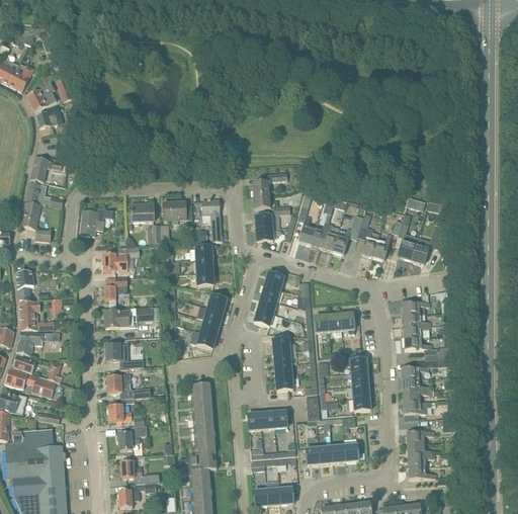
[(33,33),(21,34),(13,33),(11,38),(14,39),(13,40),(18,43),(19,38),(31,44),(33,40),(33,33)]
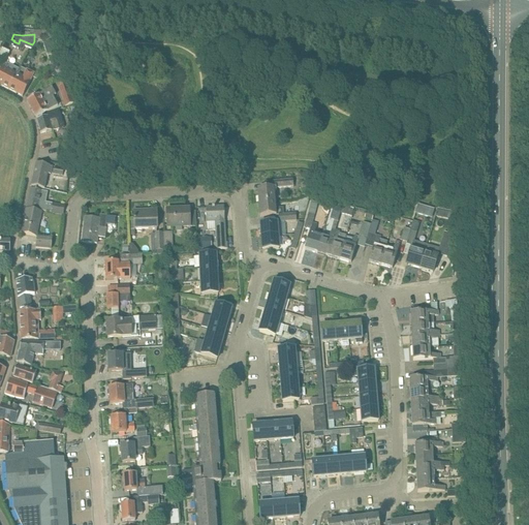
[(59,58),(57,50),(50,54),(53,62),(59,58)]
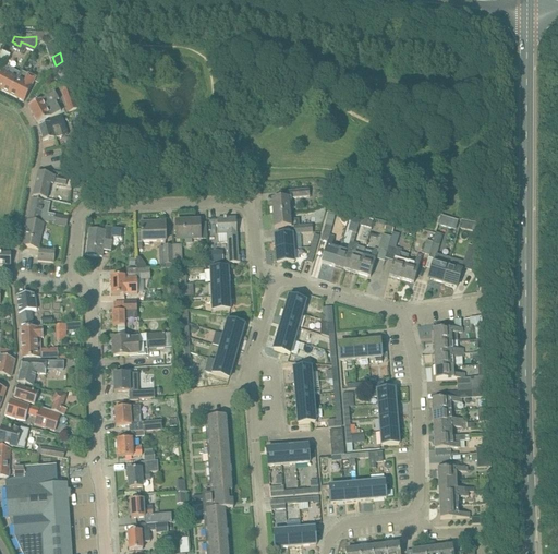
[(0,85),(9,91),(17,74),(21,69),(12,64),(9,71),(3,68),(0,72),(0,85)]
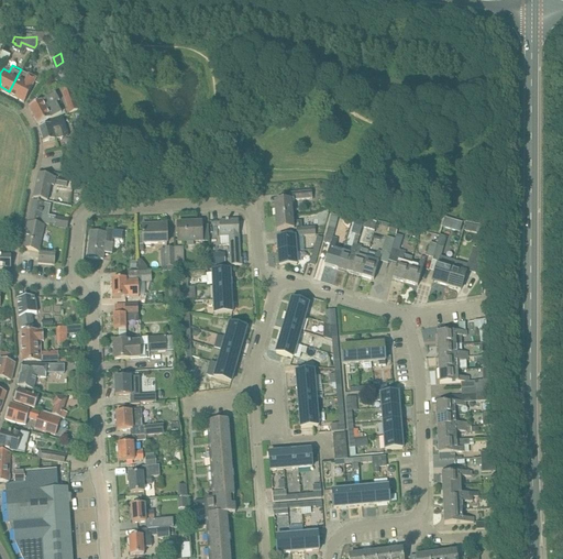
[(25,79),(18,75),(9,91),(24,99),(34,78),(35,76),(29,72),(25,79)]
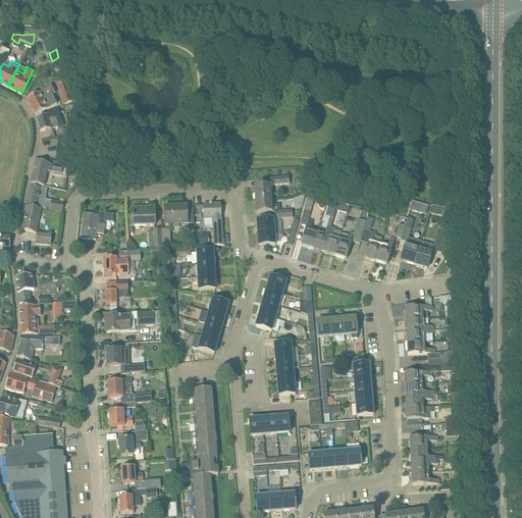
[(66,102),(73,99),(67,82),(60,85),(66,102)]
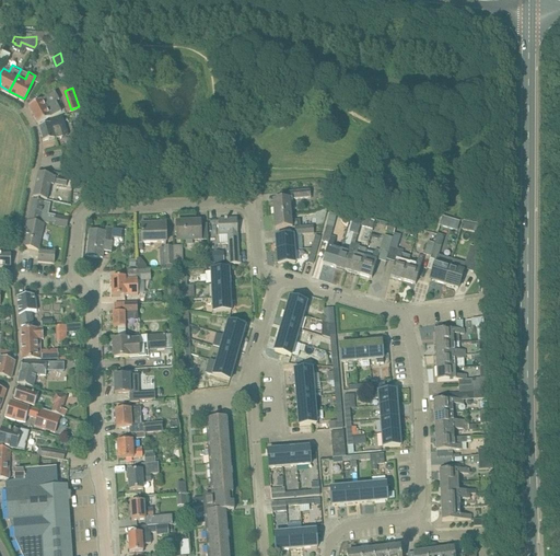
[(38,97),(28,102),(38,119),(48,114),(45,106),(50,103),(46,94),(38,97)]
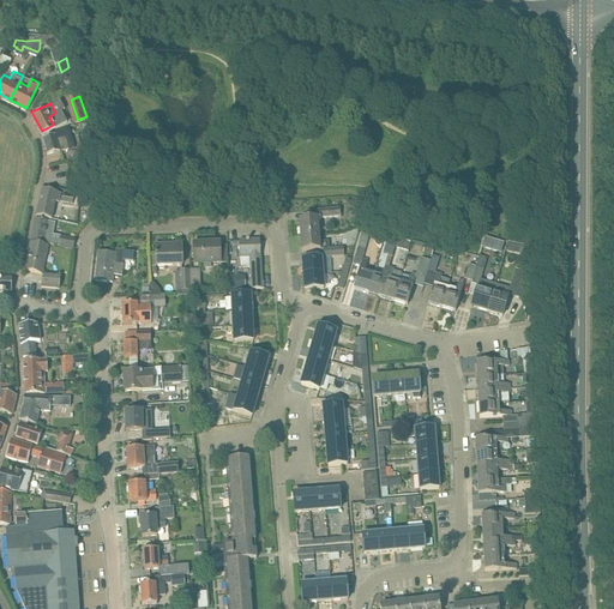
[(42,133),(47,151),(59,148),(68,145),(64,131),(70,128),(68,124),(66,125),(54,127),(55,130),(42,133)]
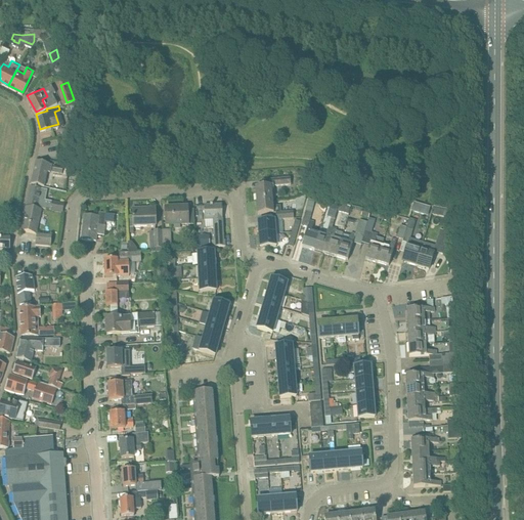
[(64,124),(67,131),(72,130),(85,127),(83,120),(64,124)]
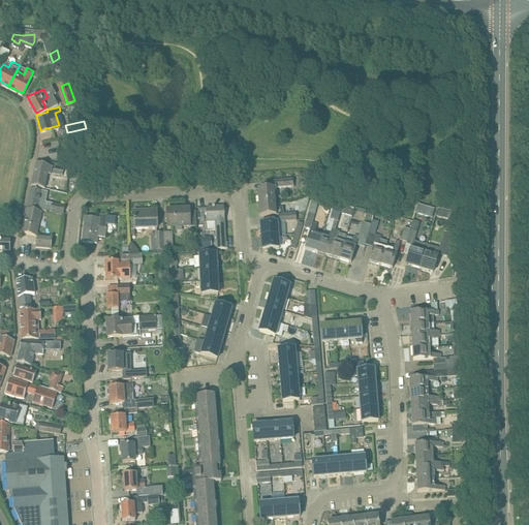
[(49,170),(51,170),(51,168),(52,163),(36,159),(31,182),(45,185),(49,170)]
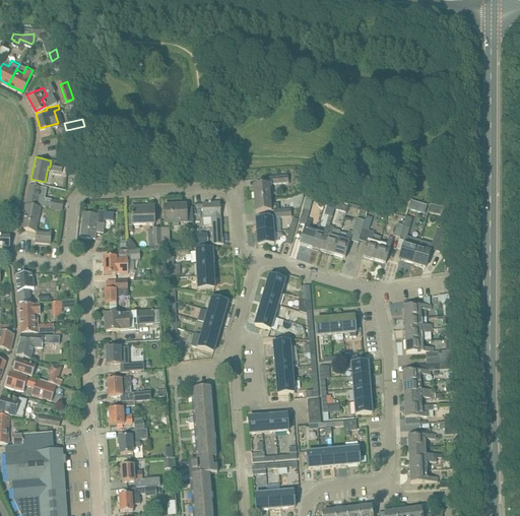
[(254,196),(270,194),(269,183),(271,183),(271,181),(288,180),(287,173),(260,175),(260,182),(253,182),(254,196)]
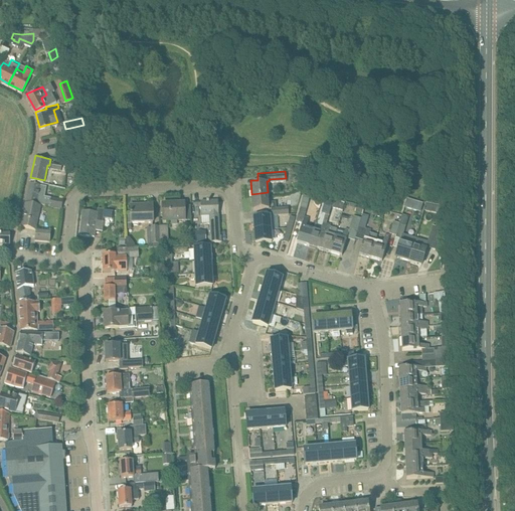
[(26,198),(61,205),(63,197),(44,193),(46,183),(30,179),(26,198)]
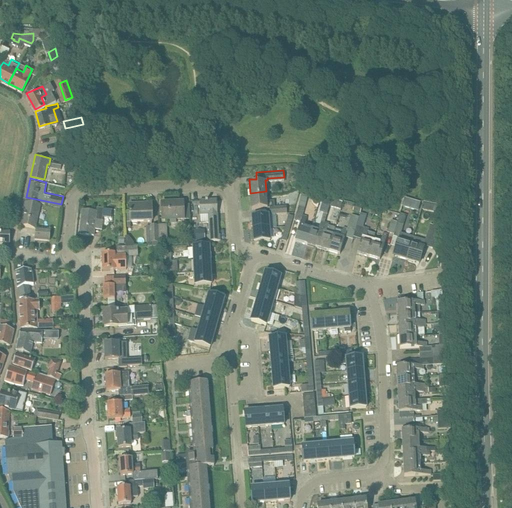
[(306,214),(302,213),(308,192),(302,190),(295,215),(301,217),(295,238),(306,241),(311,225),(303,223),(306,214)]
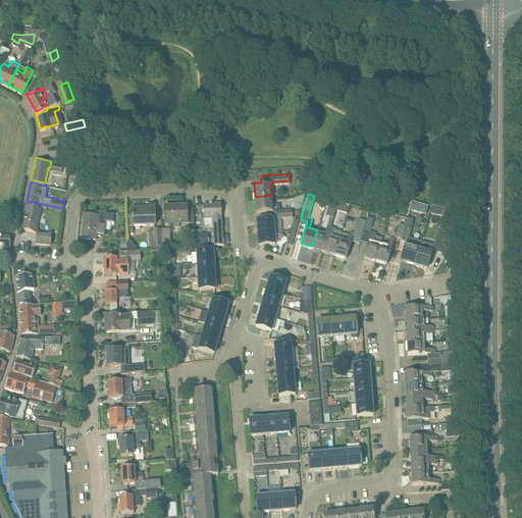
[(272,203),(271,195),(255,197),(257,210),(272,209),(272,208),(274,208),(280,208),(280,202),(272,203)]
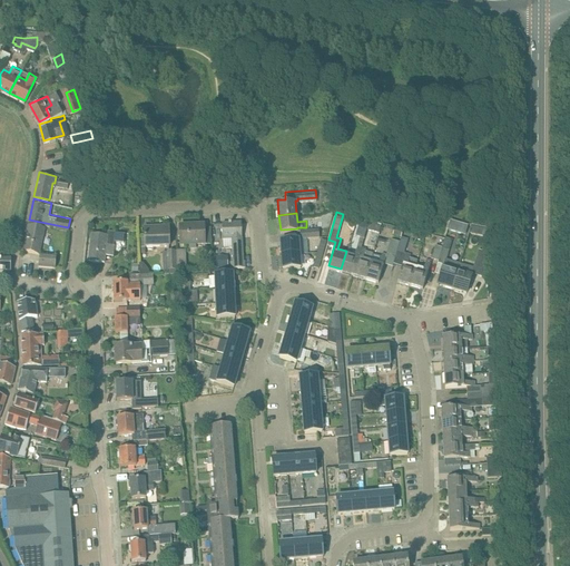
[(222,220),(222,231),(223,235),(233,234),(234,259),(231,259),(232,265),(245,264),(245,257),(243,257),(242,220),(231,220),(231,218),(228,220),(222,220)]
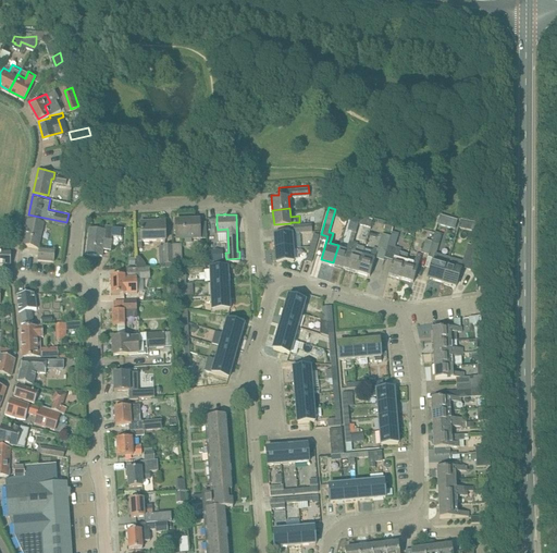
[(361,213),(360,220),(371,223),(372,217),(361,213)]
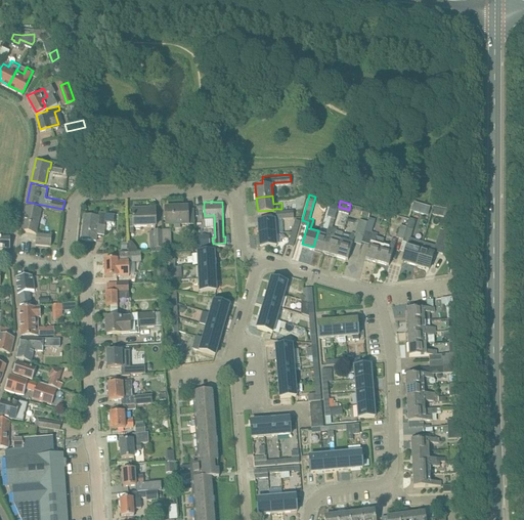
[(20,227),(36,230),(41,207),(26,204),(20,227)]
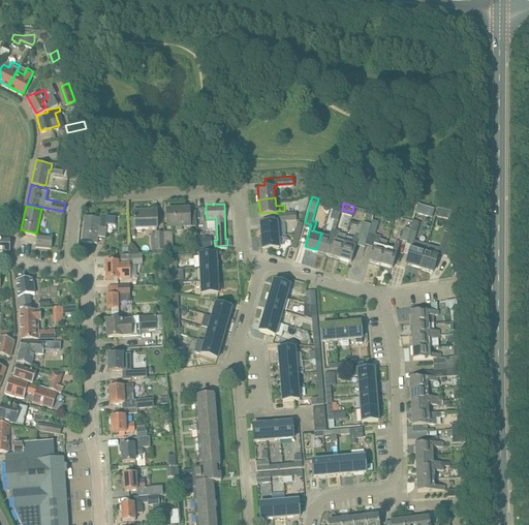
[(196,223),(196,218),(195,208),(189,208),(189,206),(167,207),(167,223),(189,222),(189,223),(196,223)]
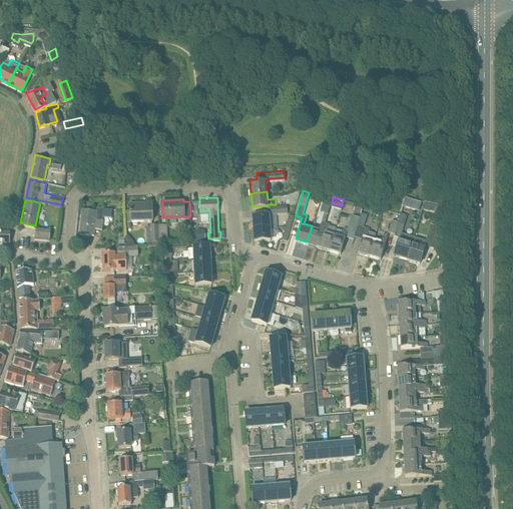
[(152,218),(152,210),(151,200),(130,201),(130,210),(130,211),(130,218),(152,218)]
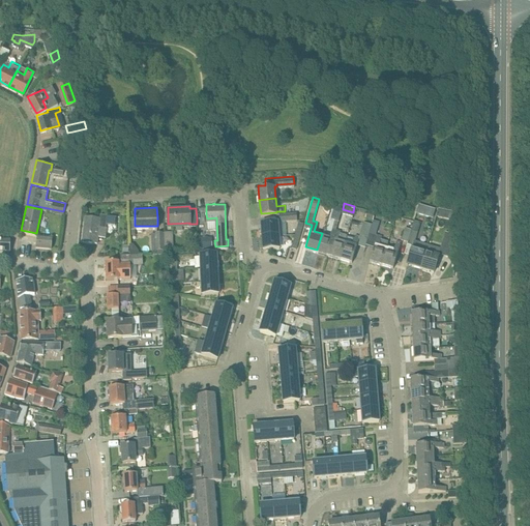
[(296,210),(285,211),(278,211),(280,218),(297,217),(296,210)]
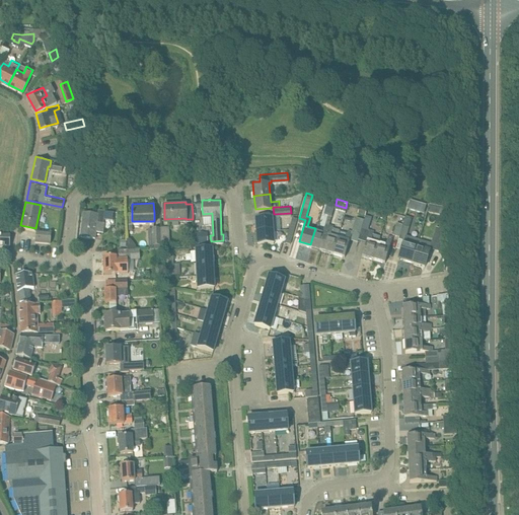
[(95,235),(95,231),(97,220),(103,221),(104,212),(104,208),(98,207),(97,211),(83,210),(80,234),(95,235)]
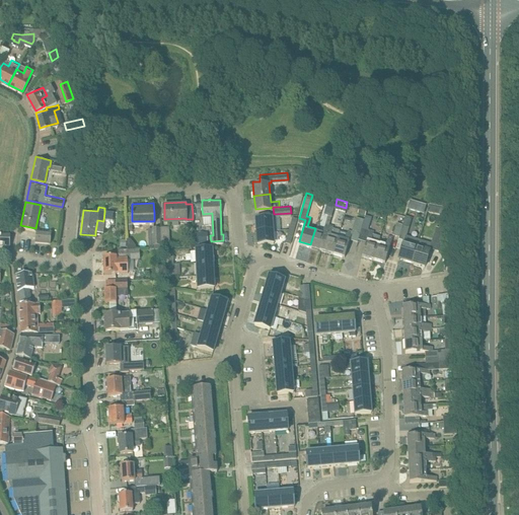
[(365,211),(364,215),(362,223),(368,225),(372,213),(365,211)]
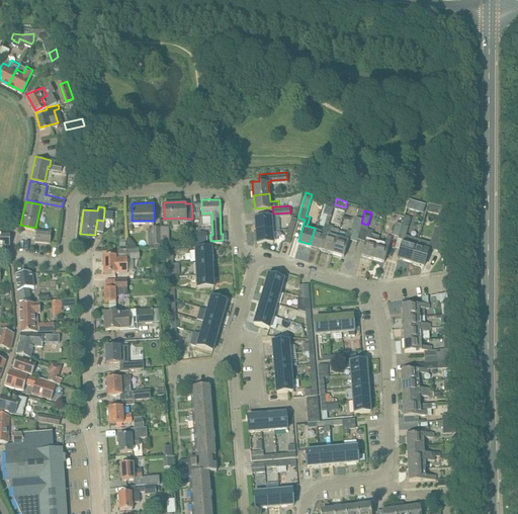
[(361,223),(363,215),(356,212),(352,225),(359,228),(361,223)]
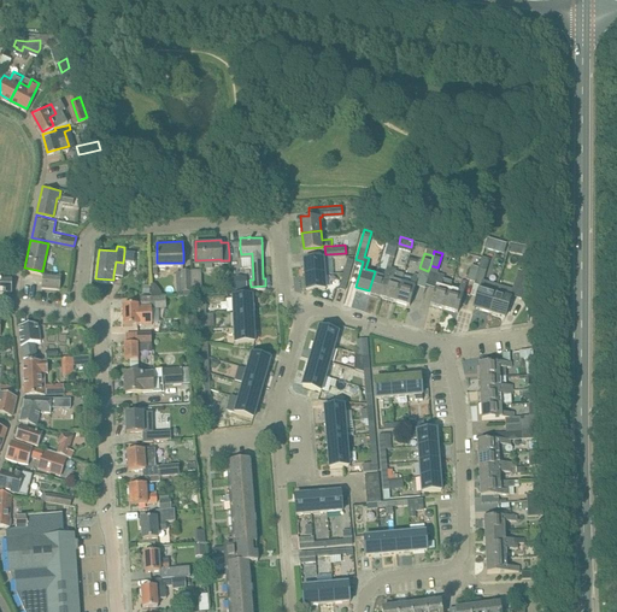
[(305,272),(324,270),(323,256),(304,257),(305,272)]
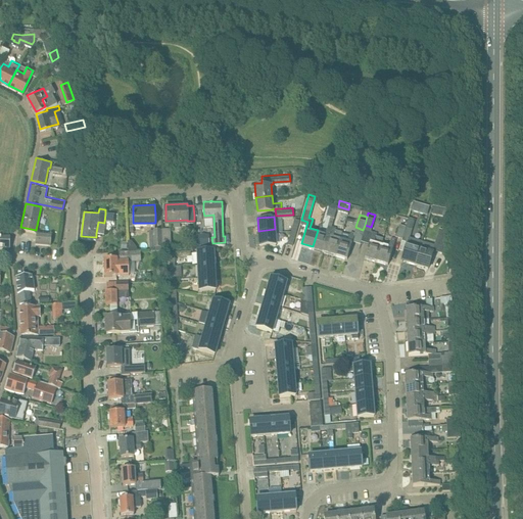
[(408,218),(406,224),(401,238),(408,240),(401,257),(415,262),(422,239),(409,235),(414,219),(408,218)]
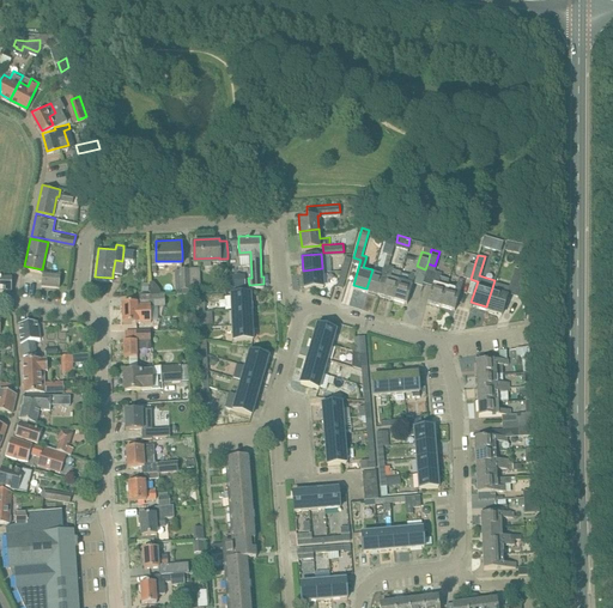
[(471,279),(475,262),(469,260),(465,277),(471,279)]
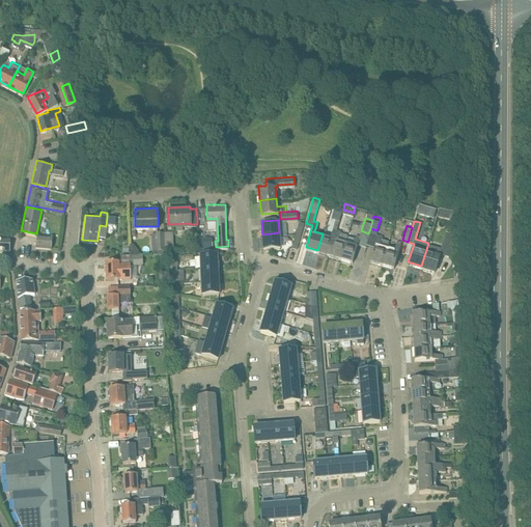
[(323,233),(317,250),(329,253),(337,227),(333,226),(330,237),(323,233)]
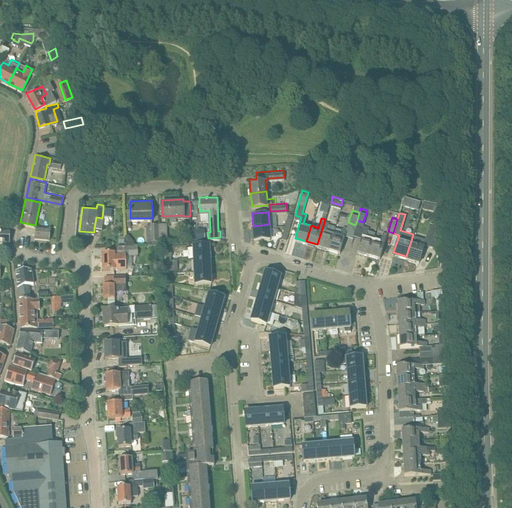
[(328,220),(325,219),(317,244),(328,247),(333,231),(325,229),(328,220)]
